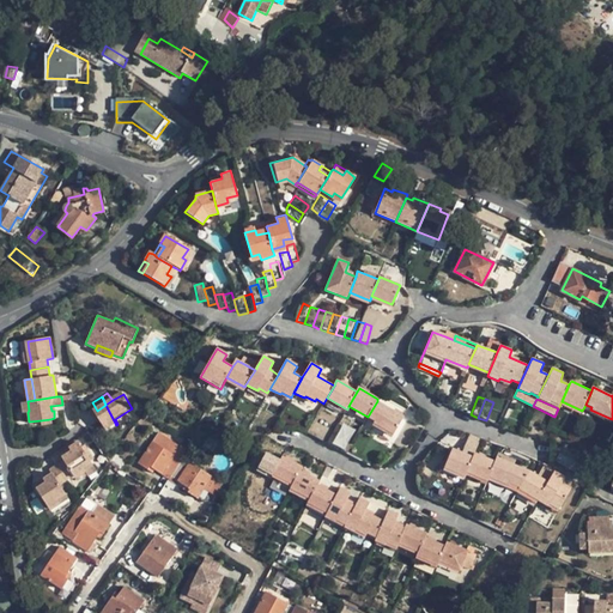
[(404,417),(377,401),(368,417),(375,420),(374,423),(394,434),(404,417)]
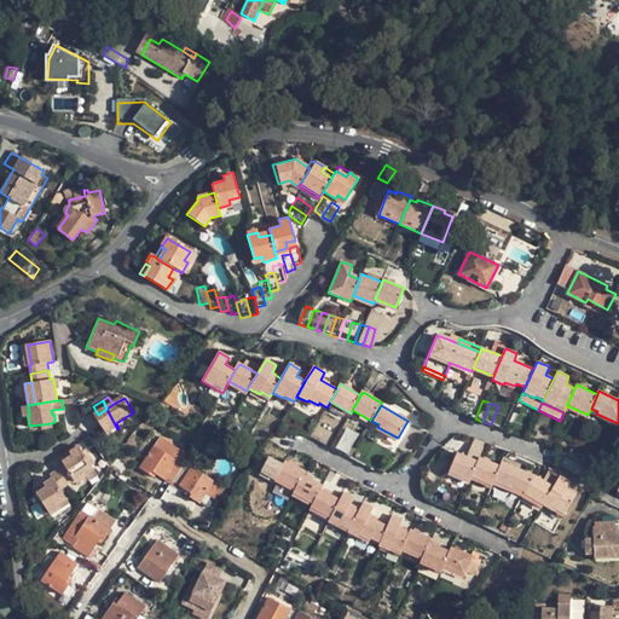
[(498,428),(505,409),(498,406),(491,424),(498,428)]
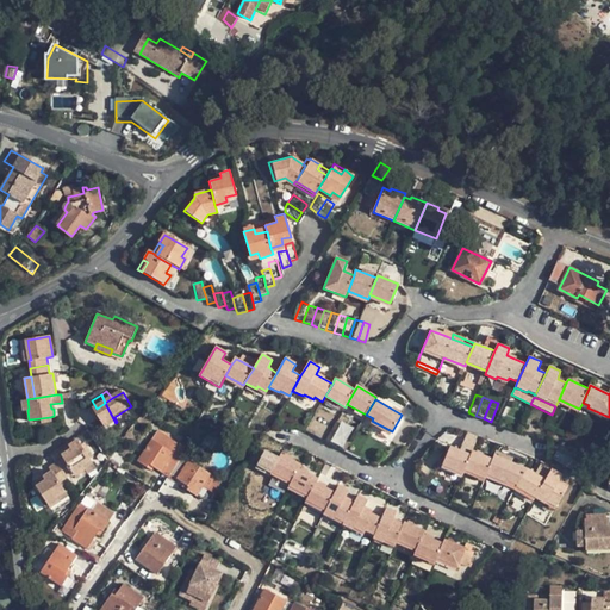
[(105,403),(97,409),(94,410),(106,429),(116,423),(105,403)]
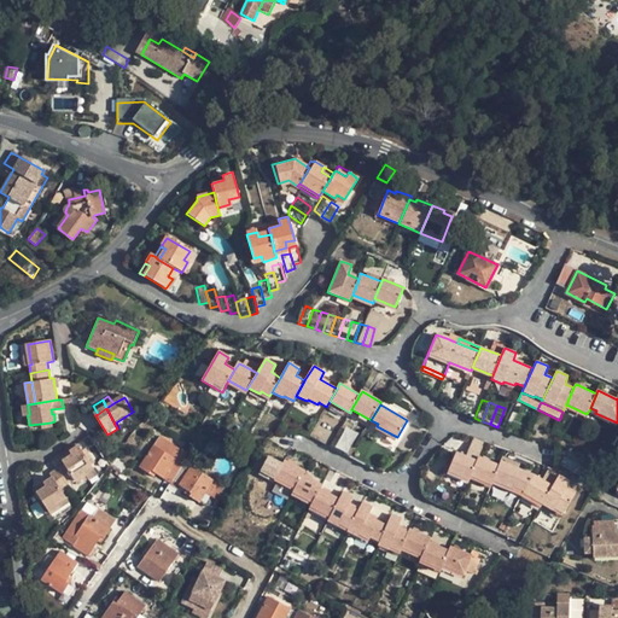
[(506,430),(513,412),(505,408),(497,427),(506,430)]
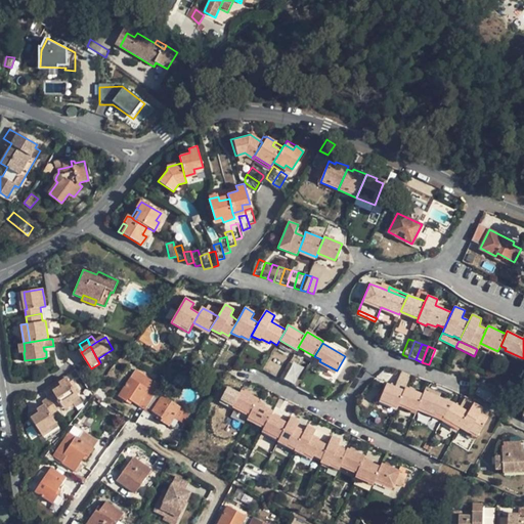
[(434,366),(440,351),(435,349),(429,364),(434,366)]
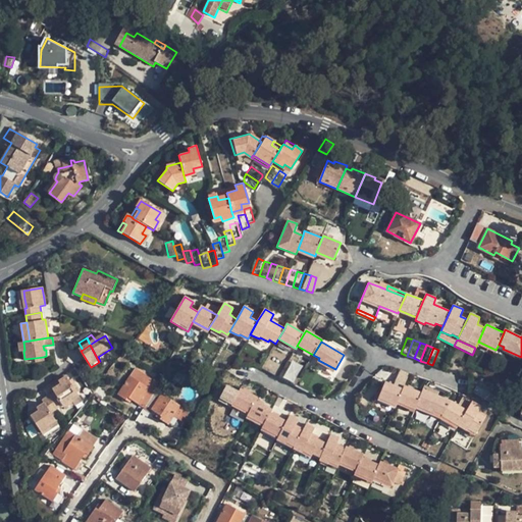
[(439,368),(446,353),(438,350),(432,365),(439,368)]
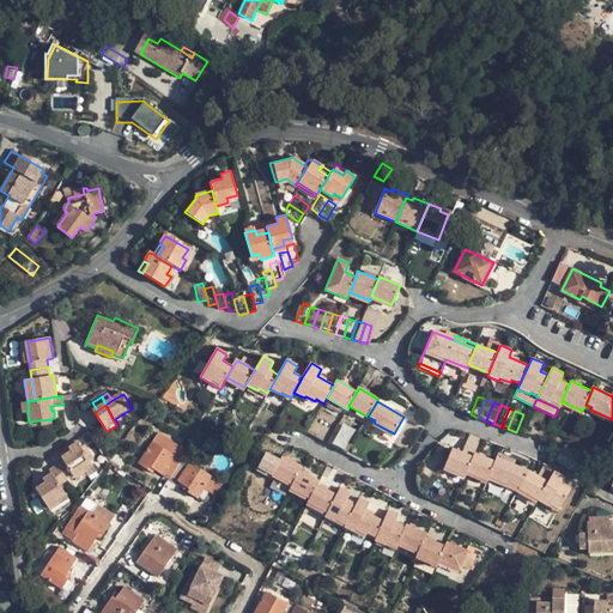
[(530,417),(523,414),(516,432),(523,435),(530,417)]
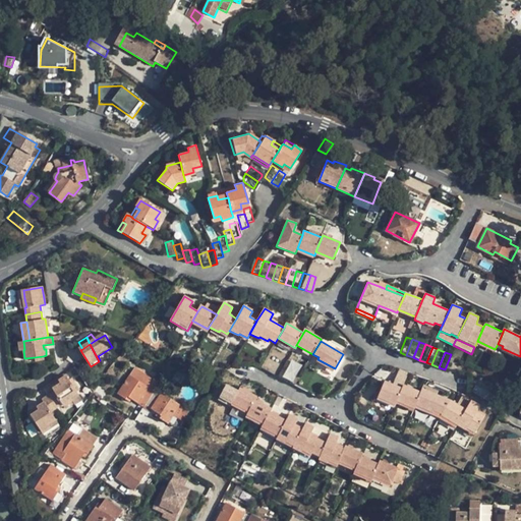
[(268,370),(276,357),(269,353),(262,367),(268,370)]
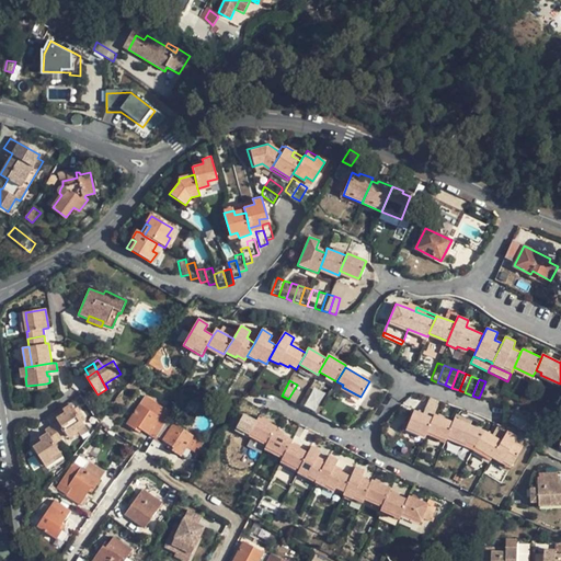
[(295,403),(304,388),(297,385),(288,399),(295,403)]
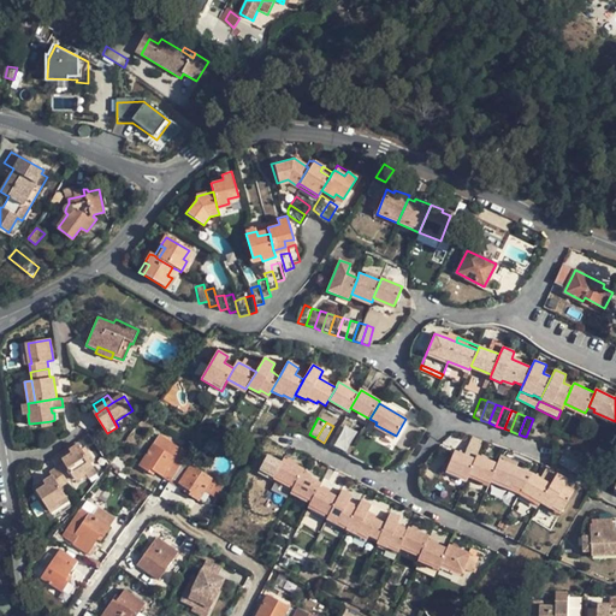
[(330,445),(339,430),(333,426),(324,443),(330,445)]
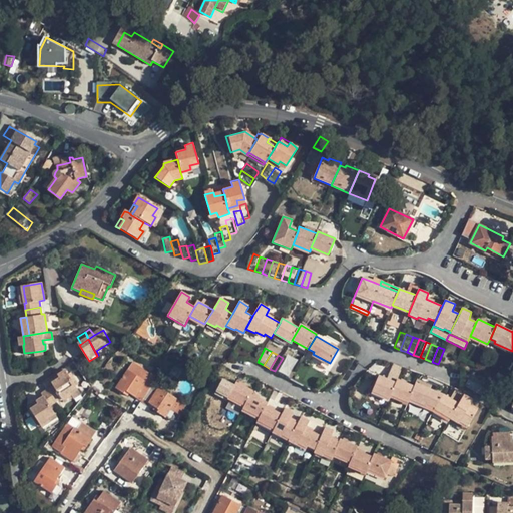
[(282,375),(289,361),(283,358),(275,371),(282,375)]
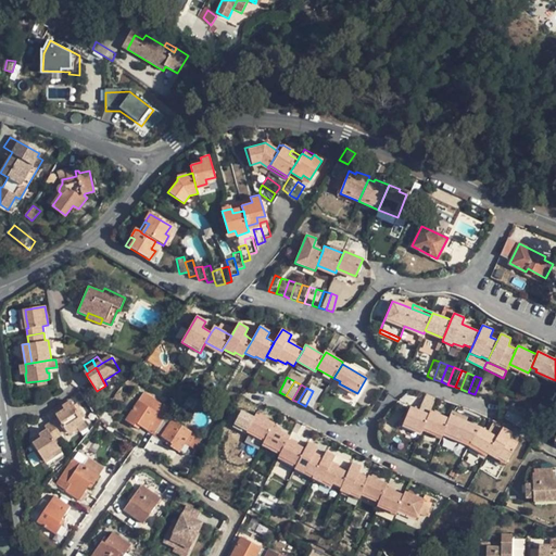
[(311,409),(319,394),(313,391),(305,406),(311,409)]
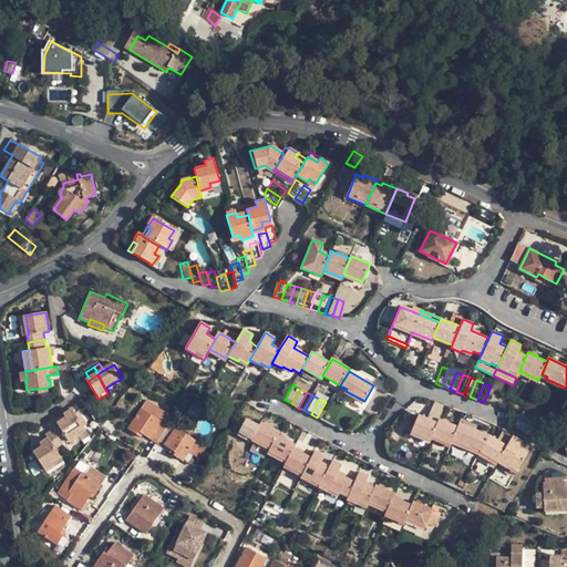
[(147,400),(142,408),(163,421),(165,416),(167,413),(147,400)]
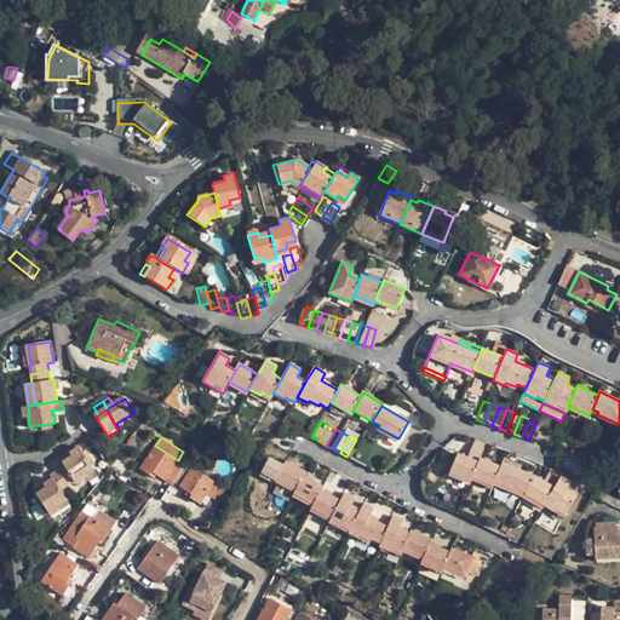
[(354,460),(363,443),(356,440),(346,457),(354,460)]
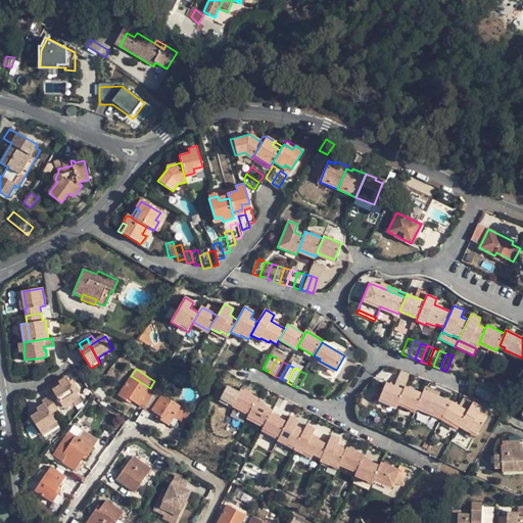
[(304,391),(313,377),(306,374),(298,388),(304,391)]
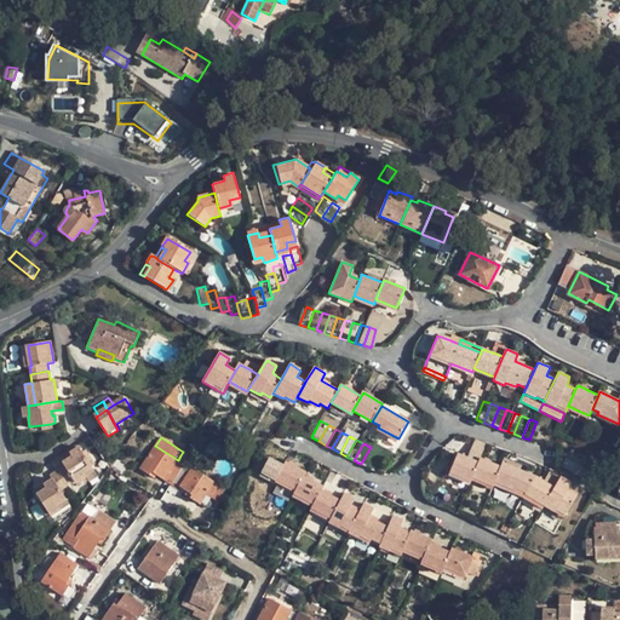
[(188,459),(181,455),(178,460),(155,446),(154,448),(183,466),(188,459)]
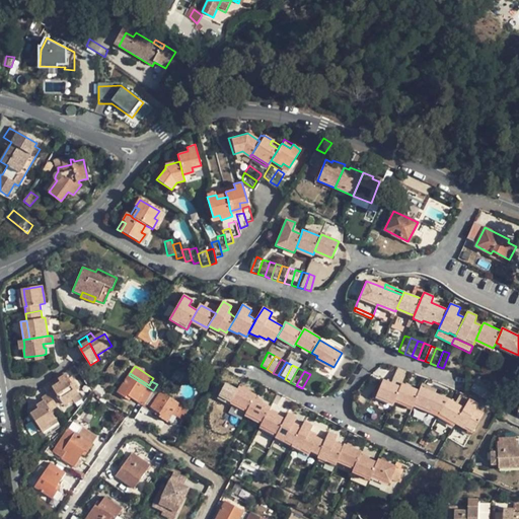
[(66,374),(59,379),(61,383),(54,388),(55,389),(63,402),(66,406),(80,395),(66,374)]
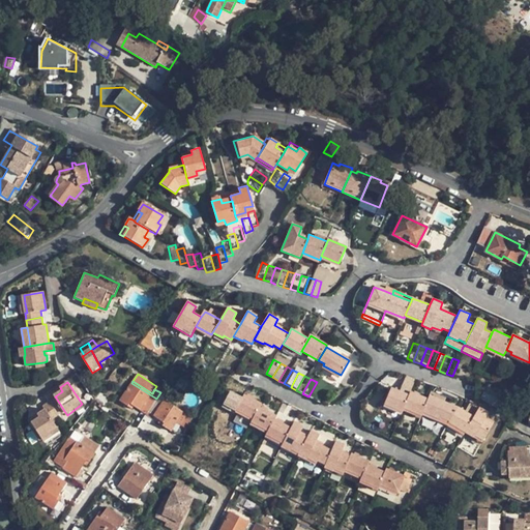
[(322,386),(317,382),(308,396),(315,400),(322,386)]
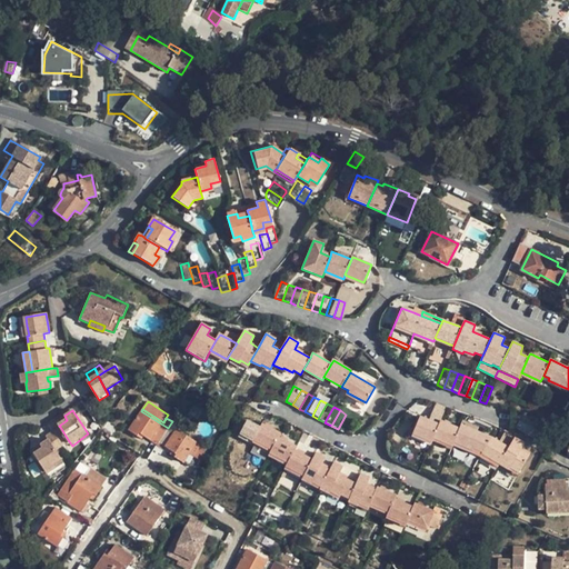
[(163,447),(166,448),(171,451),(176,453),(175,457),(183,462),(197,443),(176,429),(173,432),(168,428),(141,411),(129,430),(137,436),(139,432),(143,436),(151,440),(153,437),(159,441),(166,445),(163,447)]
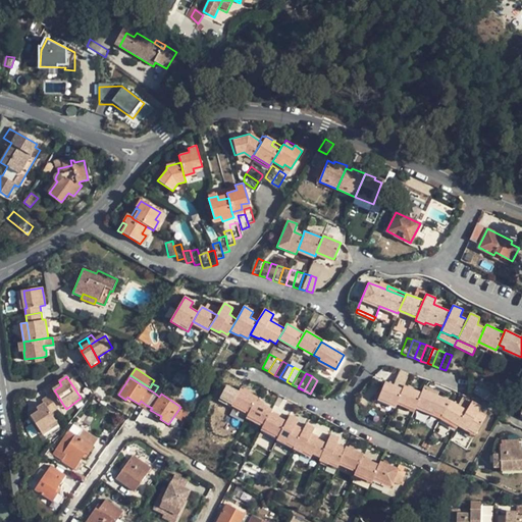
[(51,386),(54,390),(61,385),(59,381),(51,386)]
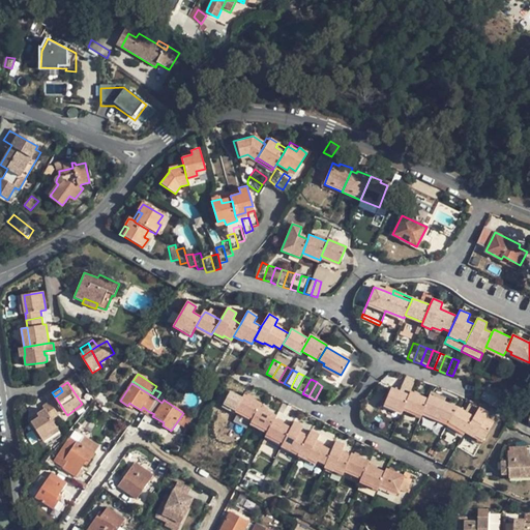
[(403,408),(408,395),(391,388),(384,404),(402,412),(403,408)]
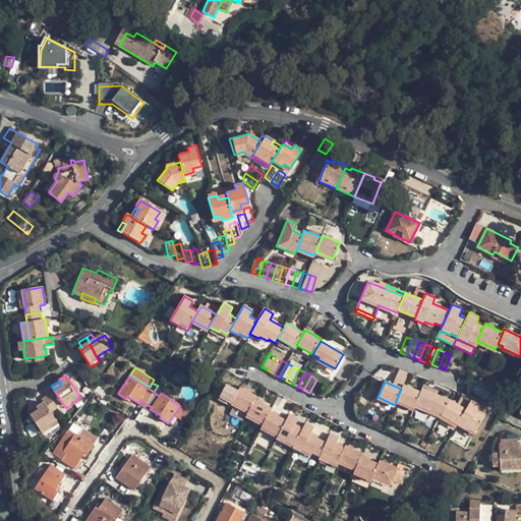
[(497,405),(501,399),(477,384),(472,391),(497,405)]
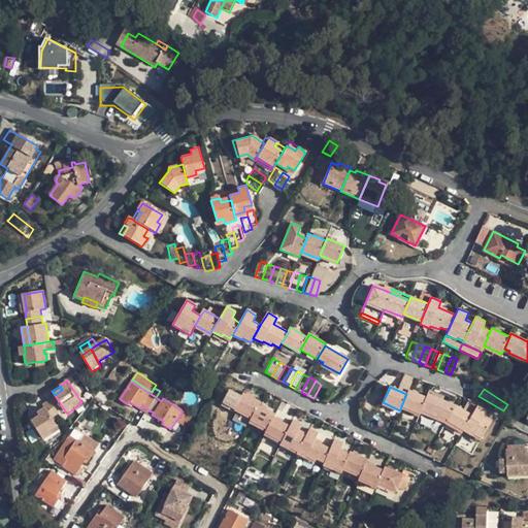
[(408,390),(406,394),(401,406),(420,414),(421,410),(427,397),(408,390)]
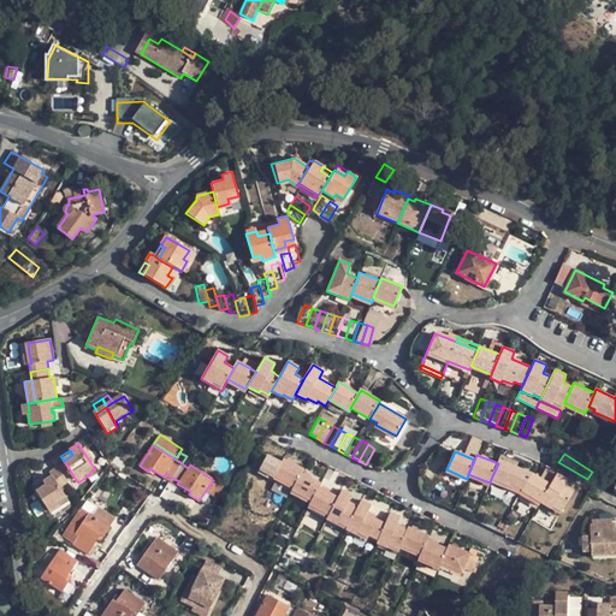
[(294,487),(301,473),(303,469),(284,458),(274,477),(294,487)]
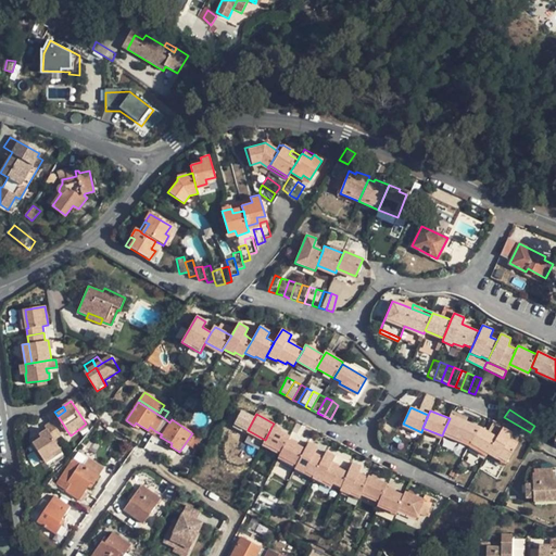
[(451,415),(450,418),(443,432),(463,440),(464,439),(470,442),(480,427),(451,415)]
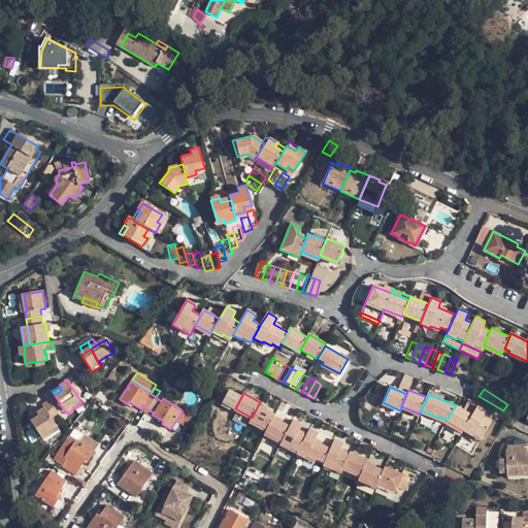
[(58,414),(64,409),(56,396),(50,400),(58,414)]
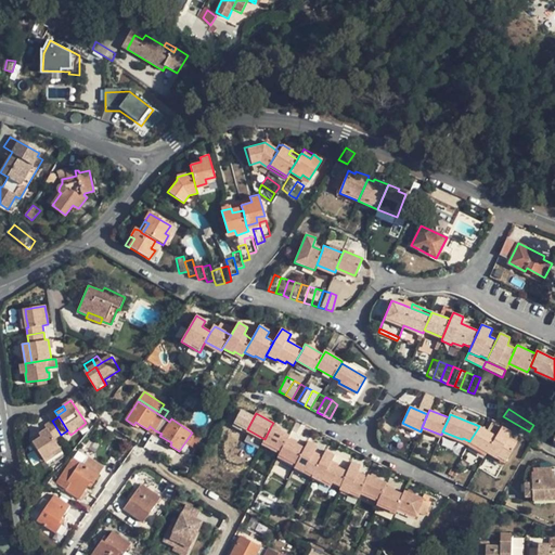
[(54,438),(61,435),(52,421),(46,425),(48,428),(54,438)]
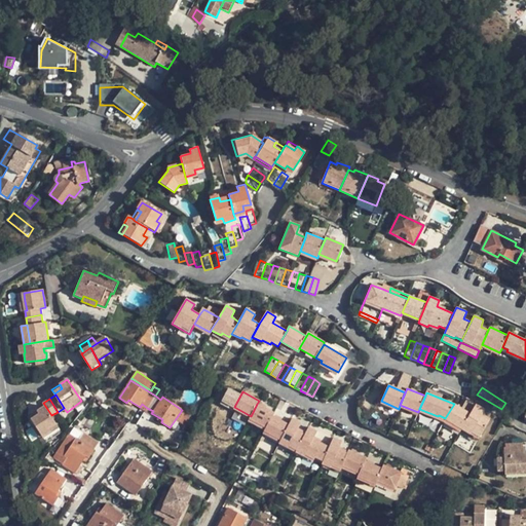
[(445,419),(461,429),(476,404),(468,399),(468,400),(465,400),(461,407),(454,404),(445,418),(445,419)]
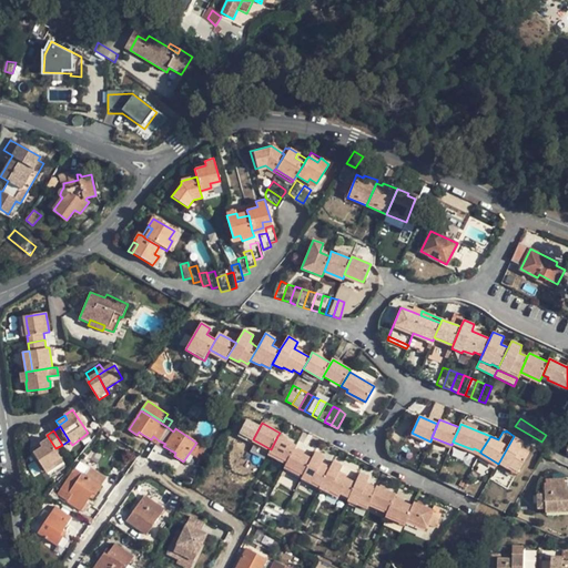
[(296,446),(277,436),(271,449),(270,452),(287,462),(294,449),(296,446)]
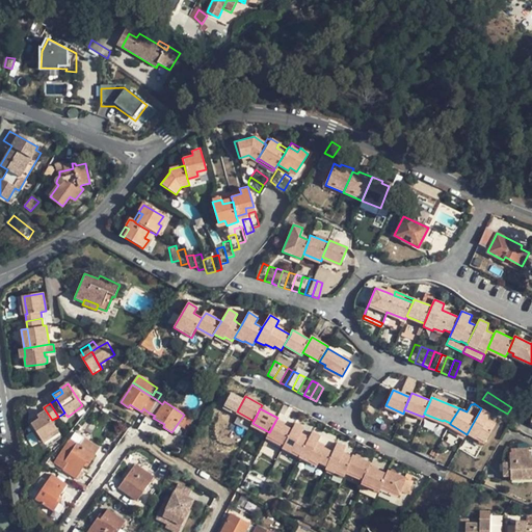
[(490,414),(481,408),(467,434),(475,440),(476,437),(484,443),(495,425),(487,420),(490,414)]
